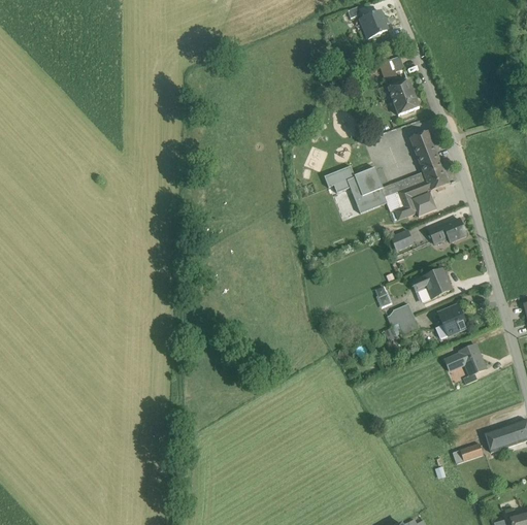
[(357,5),(347,9),(350,17),(360,12),(357,5)]
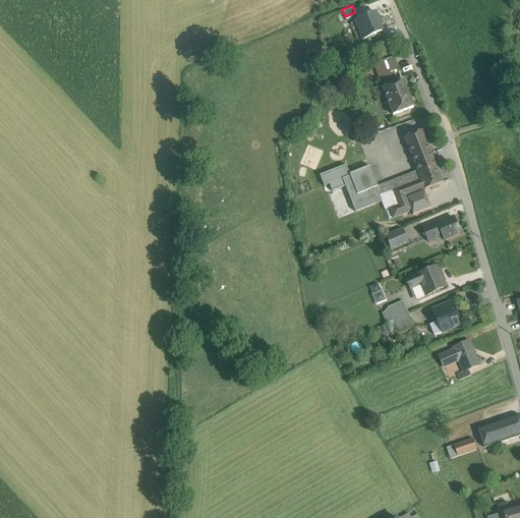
[(373,9),(357,16),(360,25),(357,26),(362,37),(376,32),(374,31),(382,29),(380,22),(382,22),(379,15),(377,16),(373,9)]
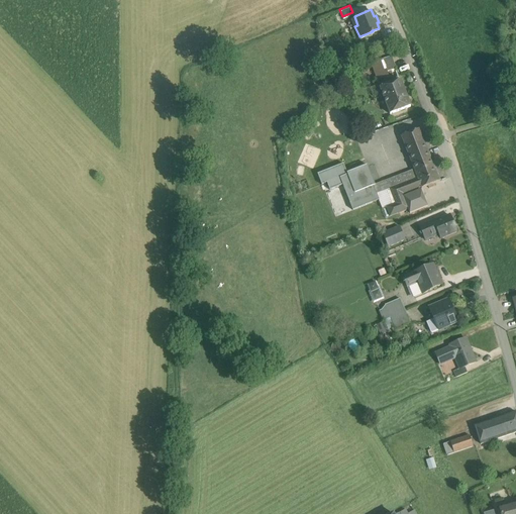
[(391,54),(379,58),(384,70),(395,66),(391,54)]
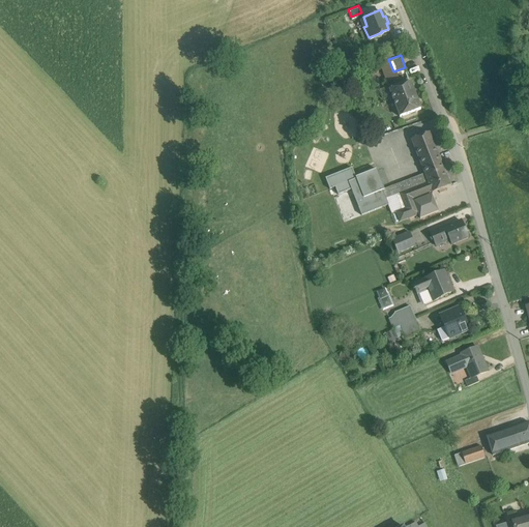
[(388,59),(380,62),(386,80),(395,77),(393,71),(388,59)]
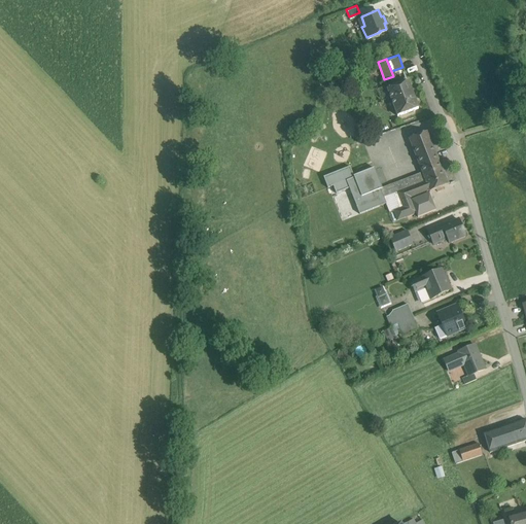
[(407,78),(386,86),(396,113),(418,106),(415,98),(411,86),(410,86),(407,78)]
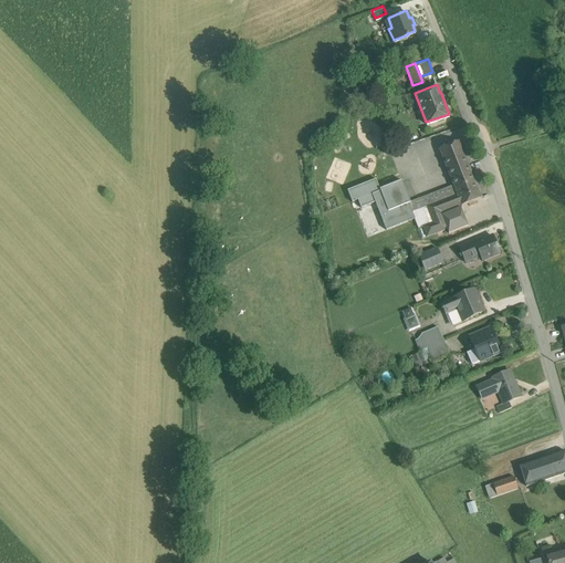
[(409,200),(408,201),(411,210),(415,209),(426,205),(436,230),(447,227),(447,226),(442,212),(441,210),(460,202),(461,204),(481,196),(459,138),(439,146),(452,183),(409,199),(409,200)]
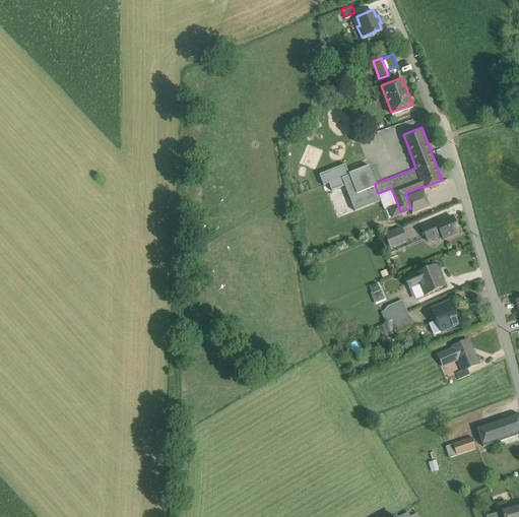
[(369,164),(347,172),(348,173),(340,176),(353,209),(380,198),(378,193),(375,185),(376,184),(376,183),(369,164)]
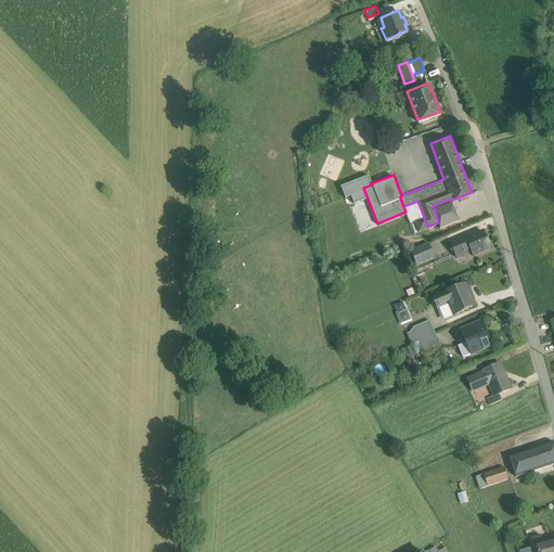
[(407,205),(412,219),(414,219),(417,230),(427,226),(417,201),(407,205)]
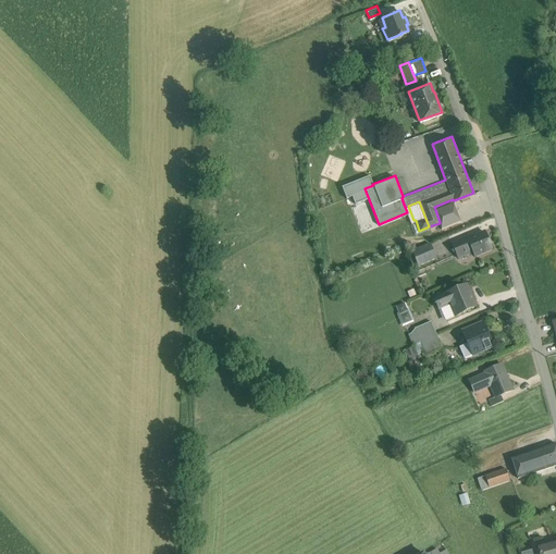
[(453,201),(435,209),(440,222),(440,223),(441,226),(459,219),(453,201)]
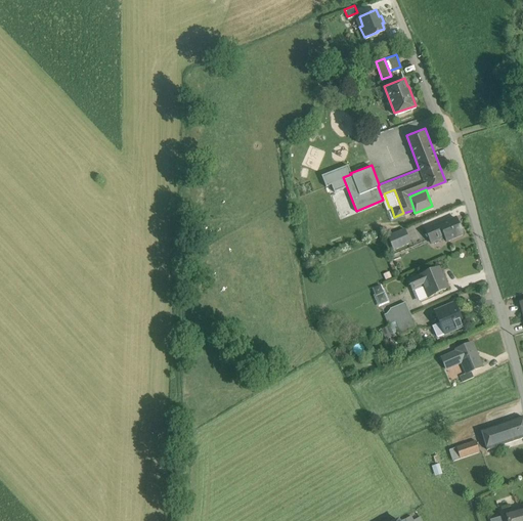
[(455,216),(440,222),(439,220),(424,227),(430,241),(440,235),(438,232),(442,231),(445,239),(462,231),(455,216)]
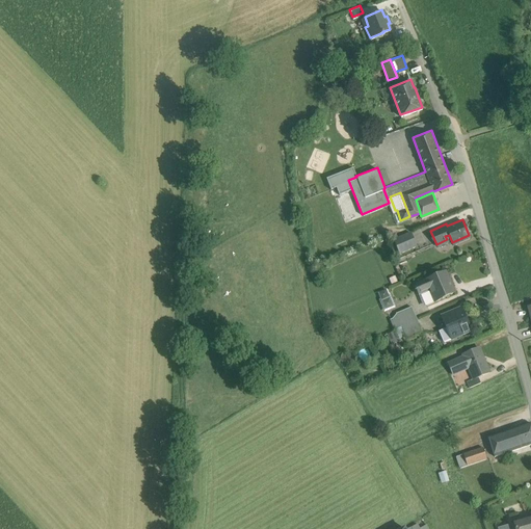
[(410,231),(393,238),(398,250),(416,243),(410,231)]
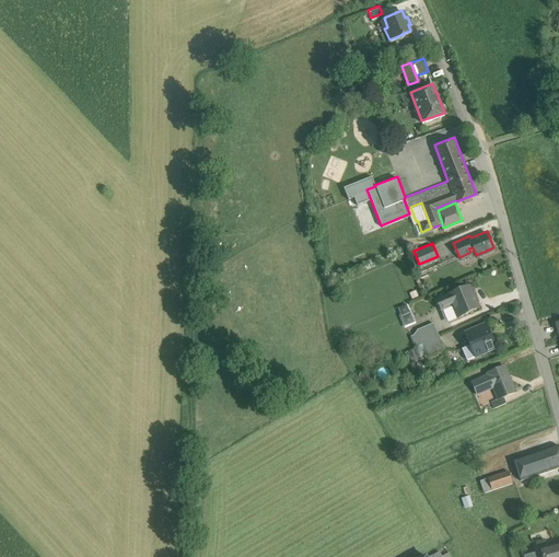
[(468,283),(435,298),(440,308),(442,306),(447,320),(468,311),(468,310),(478,305),(468,283)]
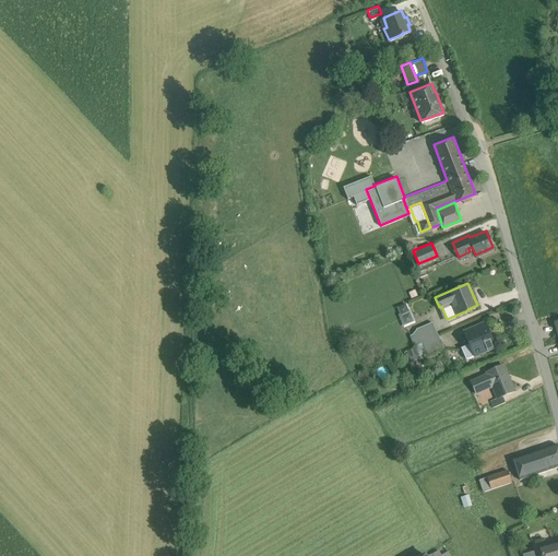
[(408,300),(398,304),(403,322),(414,319),(408,300)]
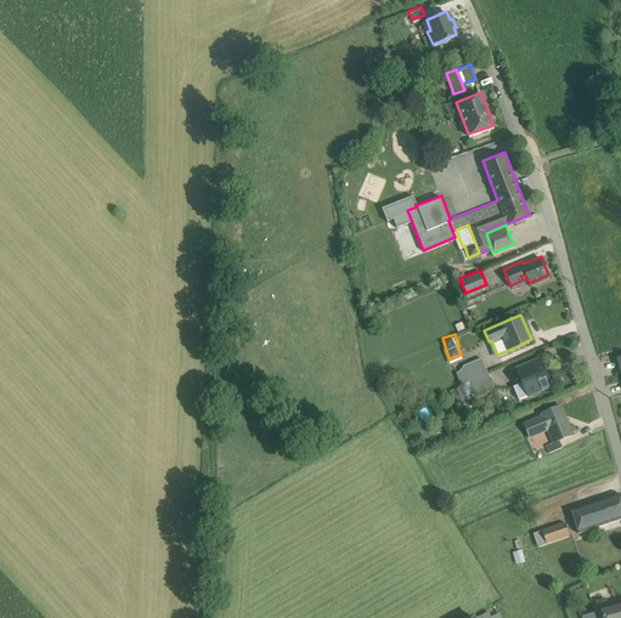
[(480,356),(462,363),(464,368),(469,379),(486,370),(480,356)]
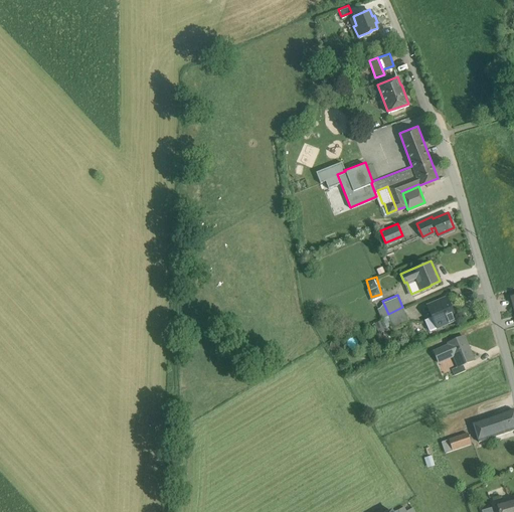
[(456,318),(446,297),(438,300),(438,299),(426,304),(436,326),(456,318)]
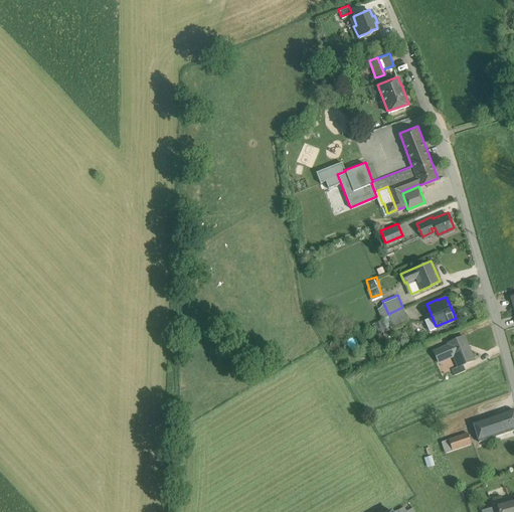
[(384,305),(377,307),(381,316),(388,314),(384,305)]
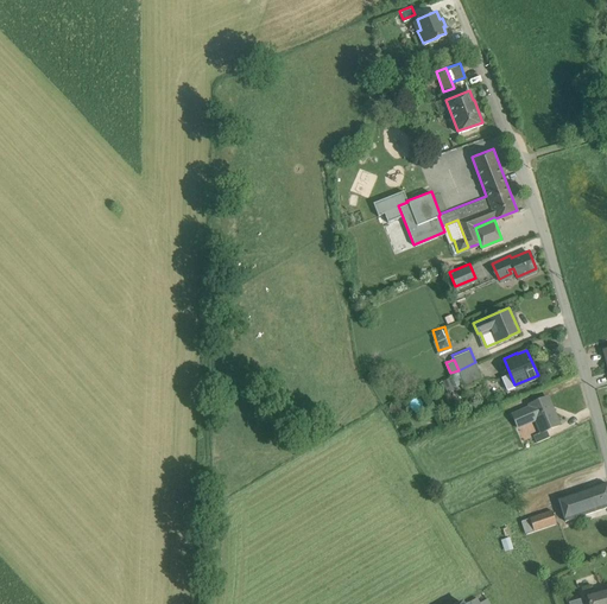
[(475,362),(459,370),(465,385),(481,376),(475,362)]
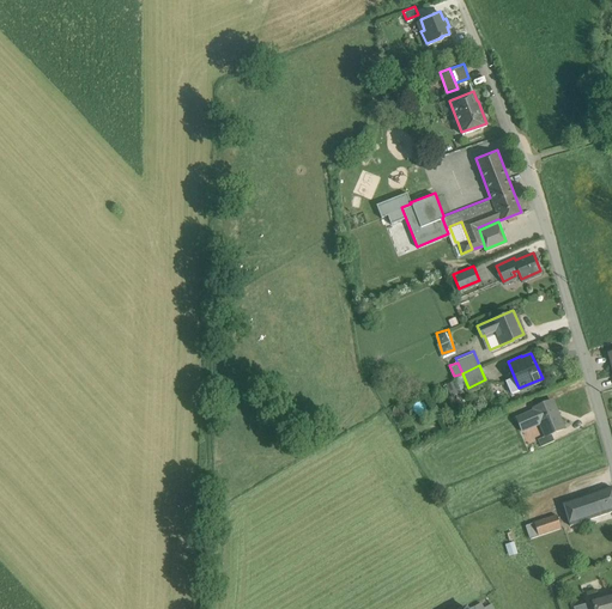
[(551,397),(533,406),(533,408),(515,416),(521,428),(539,420),(545,433),(545,434),(550,432),(563,426),(551,397)]
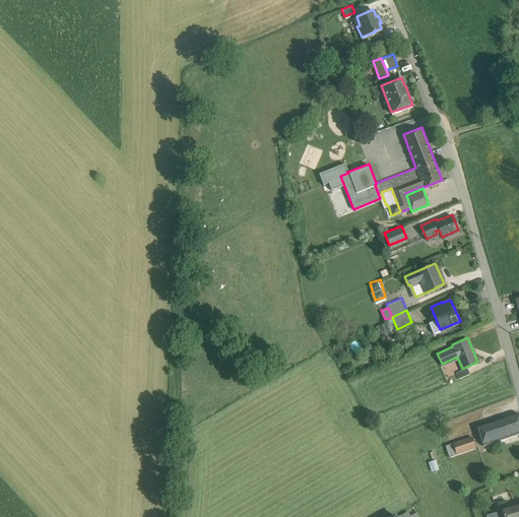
[(466,367),(462,369),(462,368),(455,371),(458,377),(469,372),(466,367)]
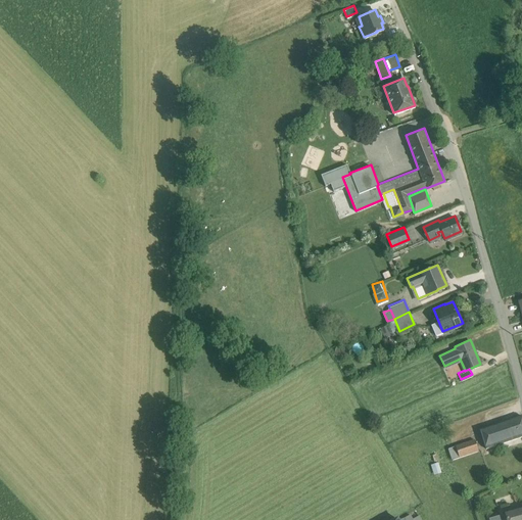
[(521,418),(521,414),(500,420),(506,439),(521,433),(521,418)]
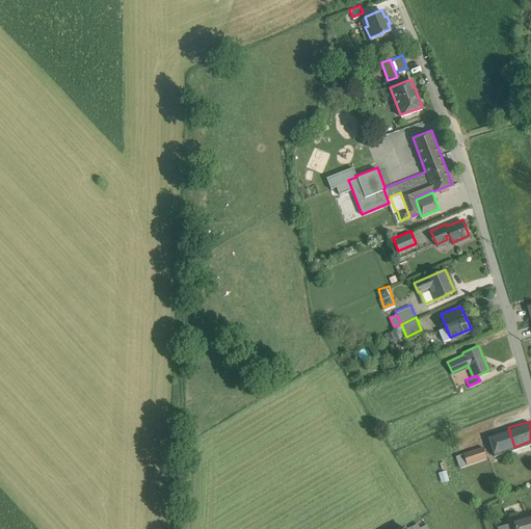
[(508,427),(487,434),(494,454),(514,447),(508,427)]
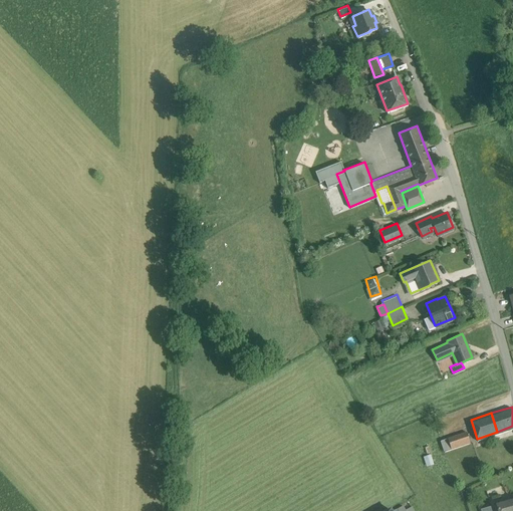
[(466,430),(440,439),(444,450),(469,441),(466,430)]
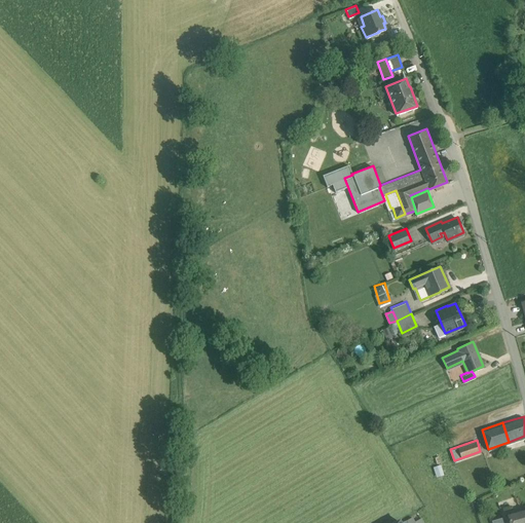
[(524,522),(524,507),(507,512),(508,518),(509,522),(524,522)]
